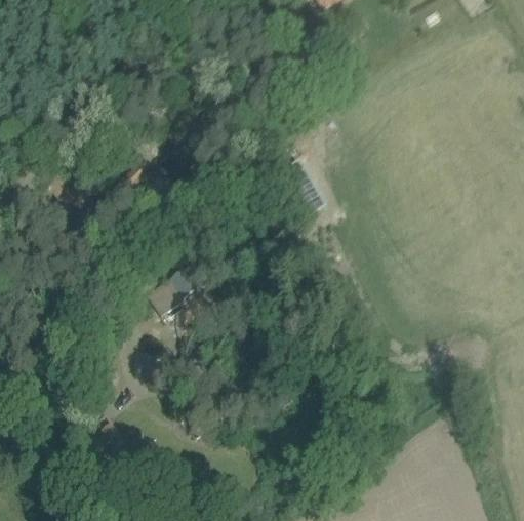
[(318,193),(297,160),(280,170),(281,171),(300,204),(318,193)]
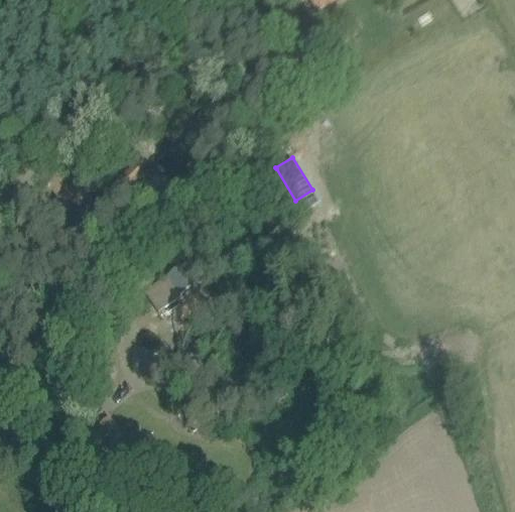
[(162,303),(187,291),(177,270),(151,283),(162,303)]
